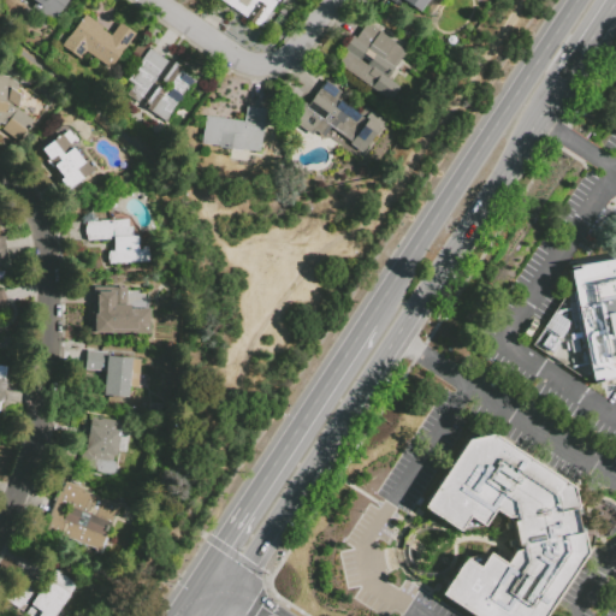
[(37,4),(33,0),(70,0),(53,23),(34,10),(37,4)]
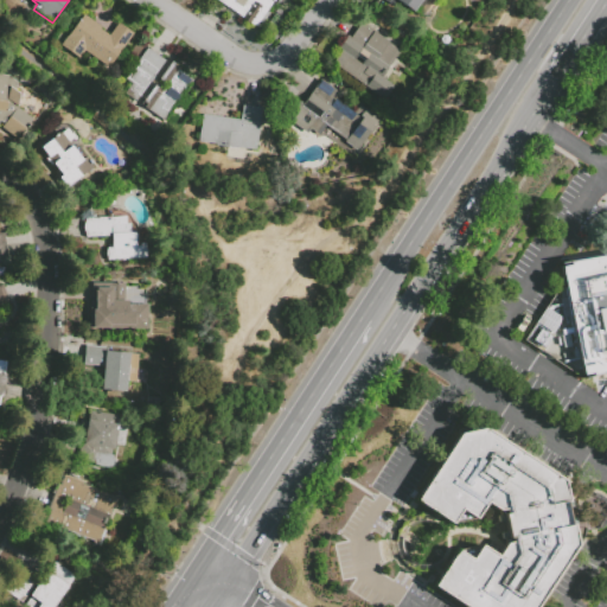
[(278,0),(275,4),(273,2),(256,26),(218,0),(278,0)]
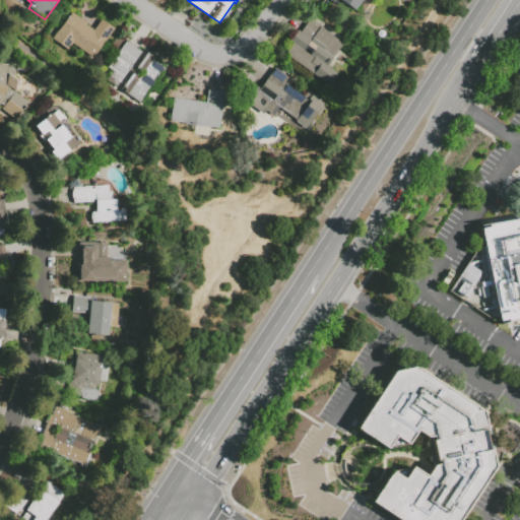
[(372,0),(362,15),(339,0),(337,0),(334,5),(327,0),(372,0)]
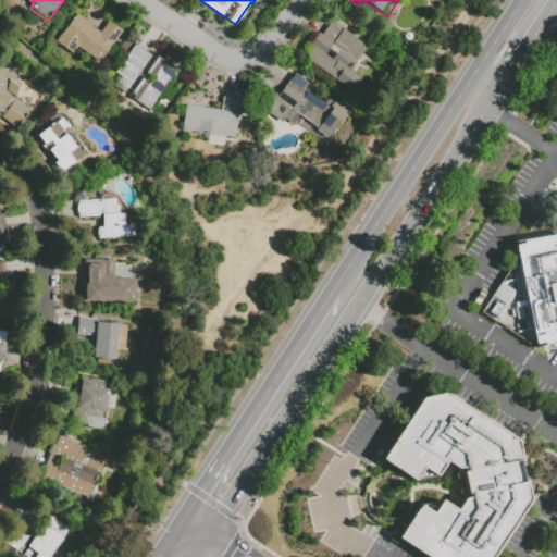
[(54,42),(76,12),(93,24),(91,26),(100,32),(108,21),(122,31),(99,61),(77,46),(71,54),(54,42)]
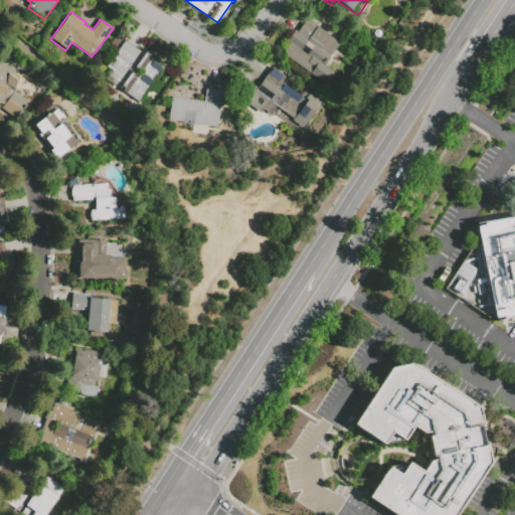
[(340,42),(324,64),(334,71),(324,84),(282,54),(290,42),(287,40),(295,30),(298,32),(307,19),(340,42)]
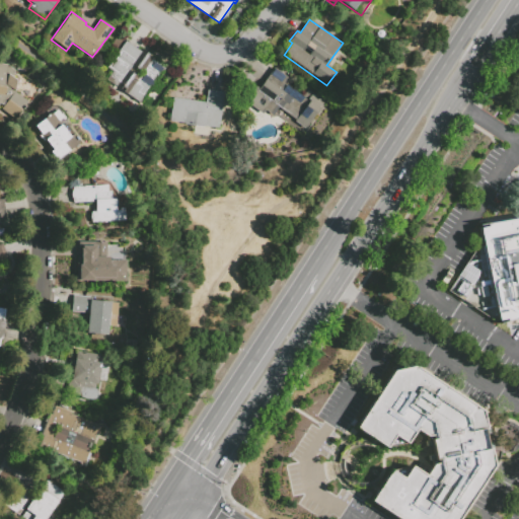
[(123,42),(117,50),(112,47),(117,39),(123,42)]
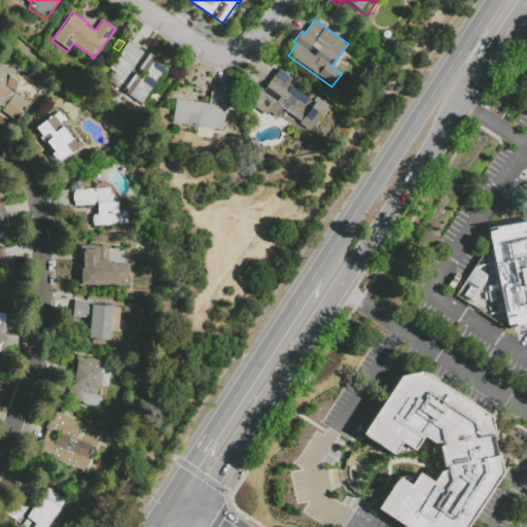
[(169,70),(144,105),(110,81),(116,73),(109,68),(128,41),(143,53),(145,49),(159,60),(156,62),(169,70)]
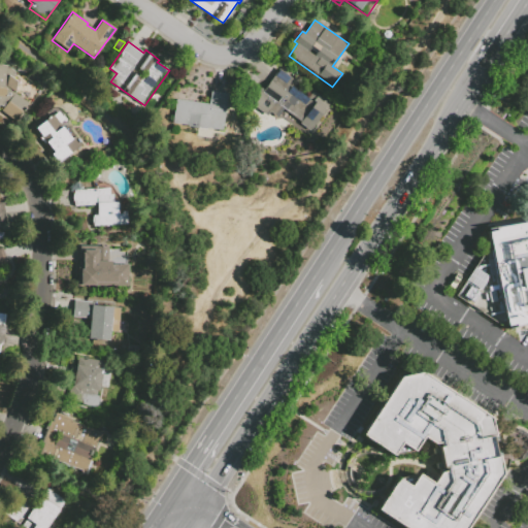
[(331,104),(310,133),(299,126),(301,124),(284,111),(278,120),(268,112),(266,117),(252,106),(283,63),(297,73),(289,85),(307,98),(312,92),(331,104)]
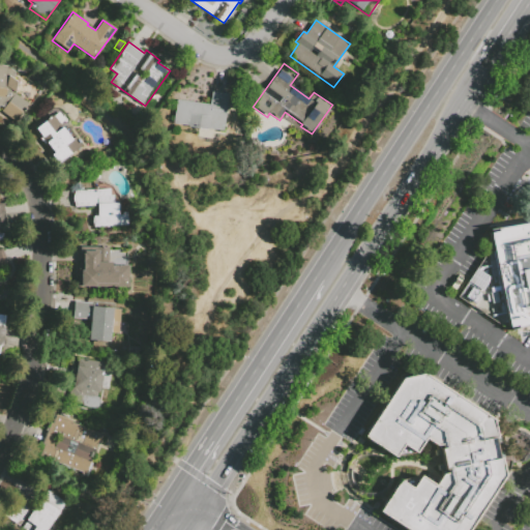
[(0,64),(8,66),(15,71),(13,79),(17,82),(16,93),(28,104),(16,122),(2,113),(4,108),(0,106),(0,64)]
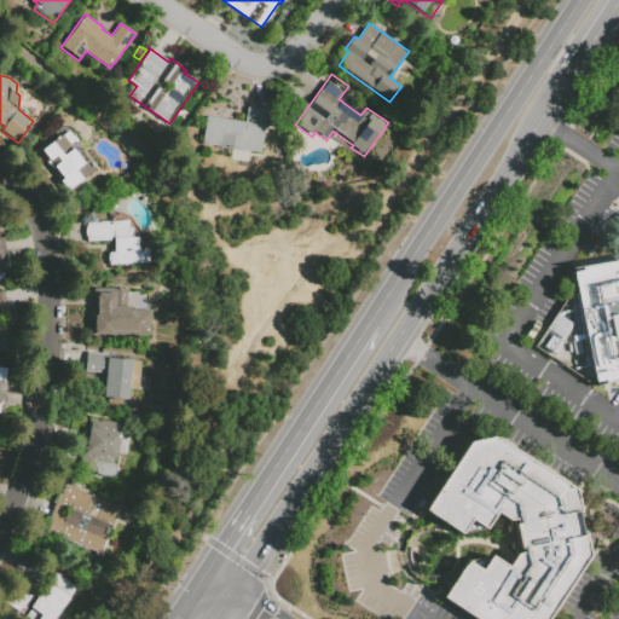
[(267,110),(261,154),(244,150),(244,155),(220,150),(220,148),(203,144),(207,116),(244,122),(247,106),(267,110)]
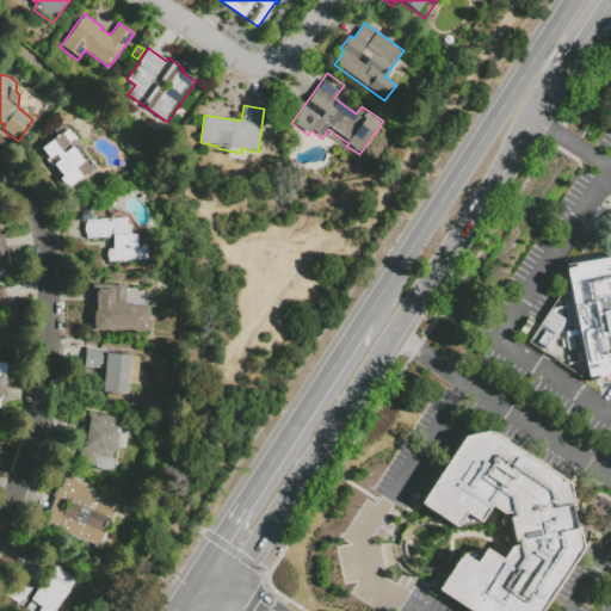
[(49,160),(41,148),(61,133),(82,161),(74,168),(81,178),(66,189),(57,179),(62,176),(55,166),(51,168),(47,161),(49,160)]
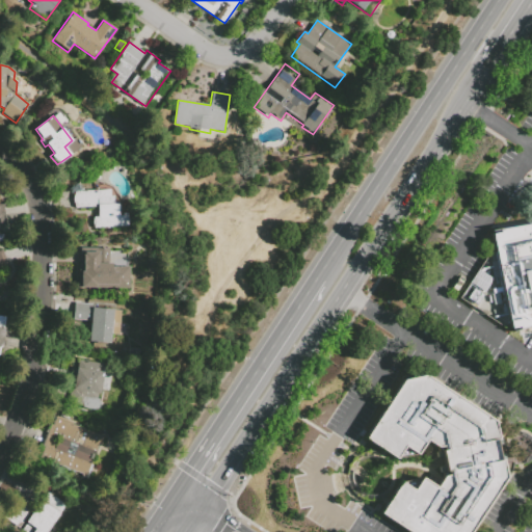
[(98,208),(74,209),(73,190),(109,188),(110,195),(113,195),(113,204),(118,204),(118,215),(122,215),(122,213),(128,212),(129,227),(94,229),(94,216),(98,216),(98,208)]
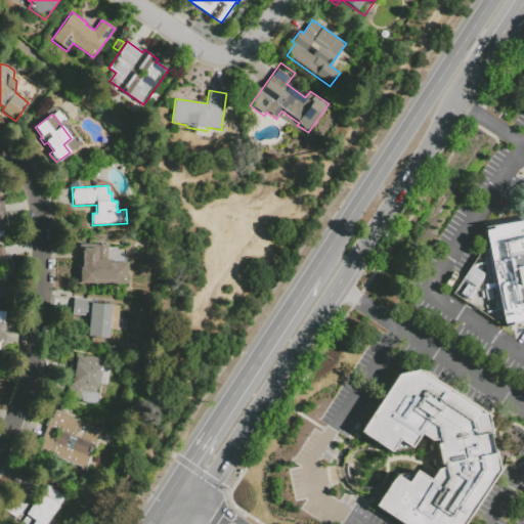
[(490,229),(490,220),(523,213),(523,331),(513,334),(511,326),(504,328),(500,315),(483,231),(490,229)]
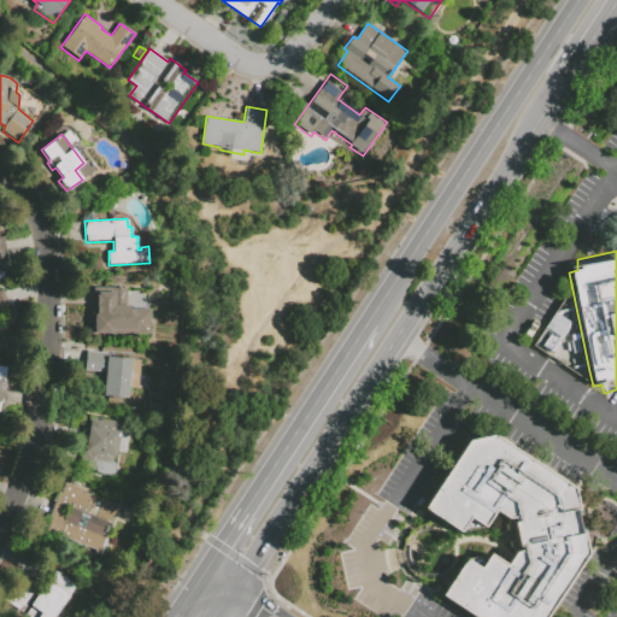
[(127,309),(151,309),(151,336),(92,336),(92,287),(127,287),(127,309)]
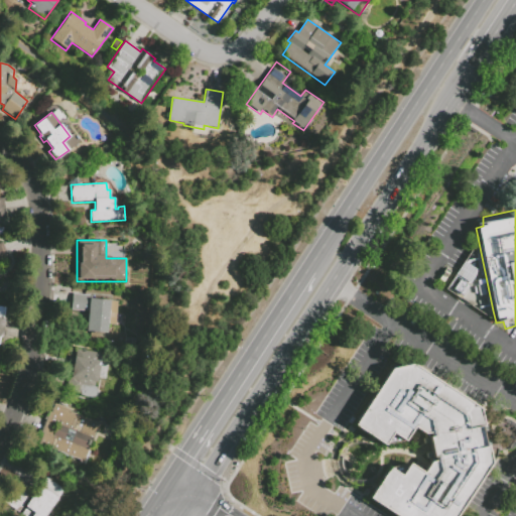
[(0,276),(1,279),(0,279),(0,243),(3,242),(8,259),(0,262),(0,276)]
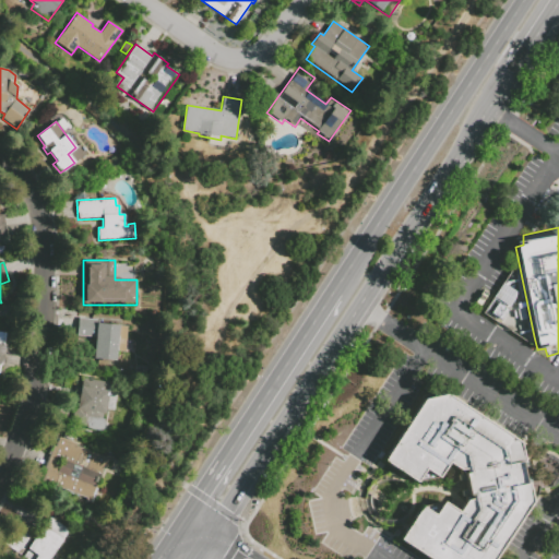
[(502,283),(518,293),(508,307),(492,297),(502,283)]
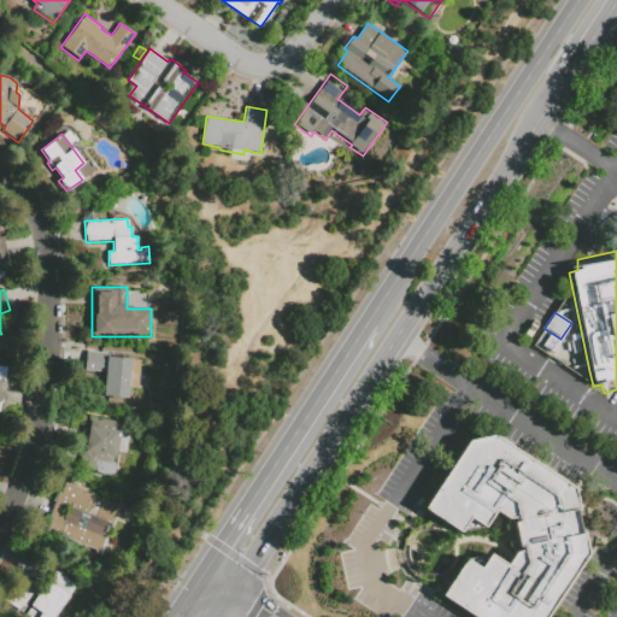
[(105,372),(84,371),(86,351),(106,352),(106,357),(140,359),(137,387),(128,387),(128,398),(104,395),(105,372)]
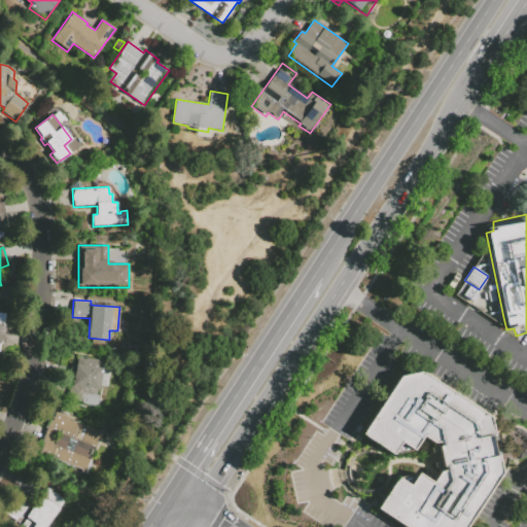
[(139,355),(127,353),(128,346),(140,348),(139,355)]
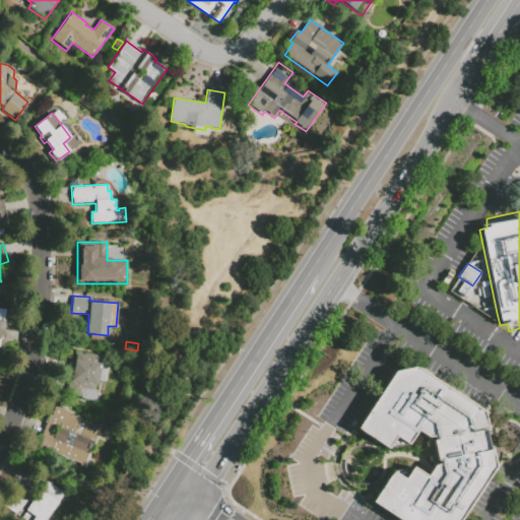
[(80,397),(67,395),(72,362),(74,362),(76,351),(101,355),(99,363),(102,364),(98,384),(95,384),(94,389),(99,390),(96,401),(80,399),(80,397)]
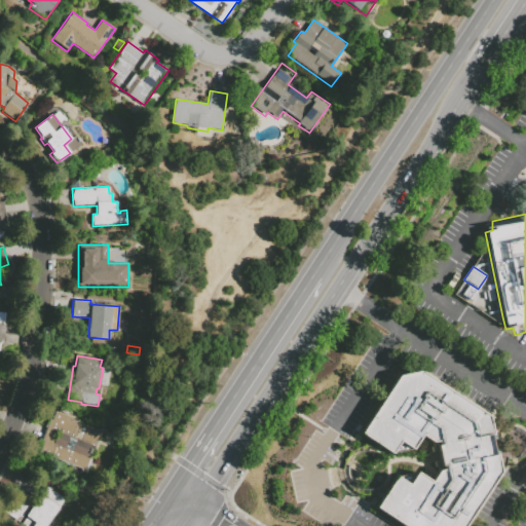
[(467,525),(401,525),(377,511),(398,479),(410,487),(417,476),(418,475),(433,485),(440,474),(445,473),(444,468),(442,468),(438,448),(439,448),(439,444),(434,445),(422,438),(413,452),(393,455),(392,456),(362,436),(395,385),(400,378),(421,374),(438,384),(490,419),(493,438),(491,439),(495,458),(497,457),(501,475),(467,525)]
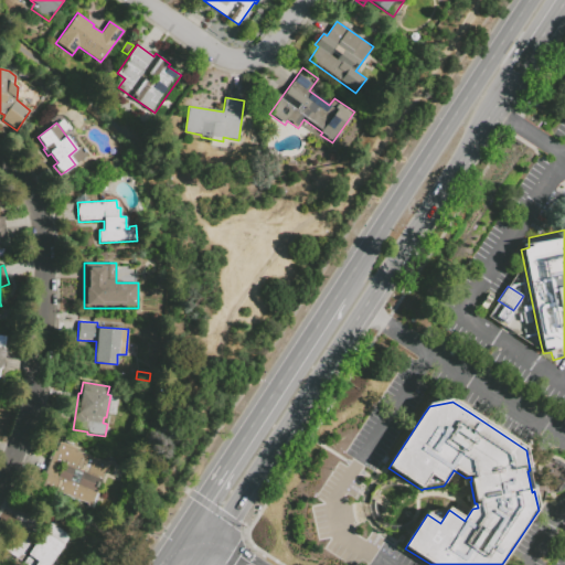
[(44,487),(48,476),(44,475),(53,450),(56,451),(60,441),(63,443),(65,436),(74,439),(72,446),(77,447),(76,450),(108,462),(92,505),(44,487)]
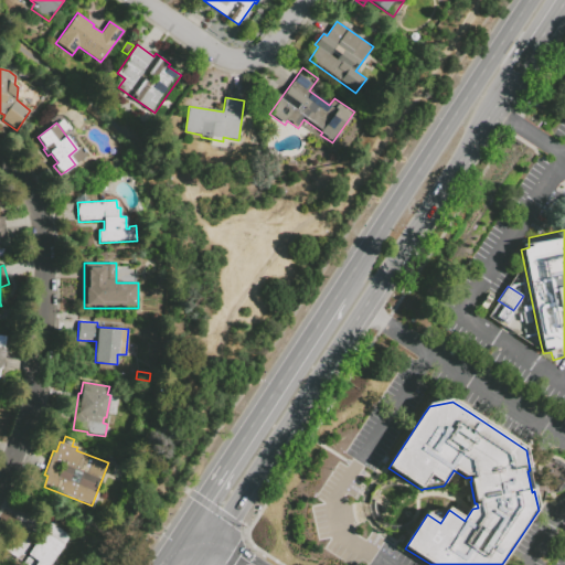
[(49,564),(34,564),(38,561),(27,554),(36,540),(40,543),(53,524),(62,531),(60,534),(67,539),(49,564)]
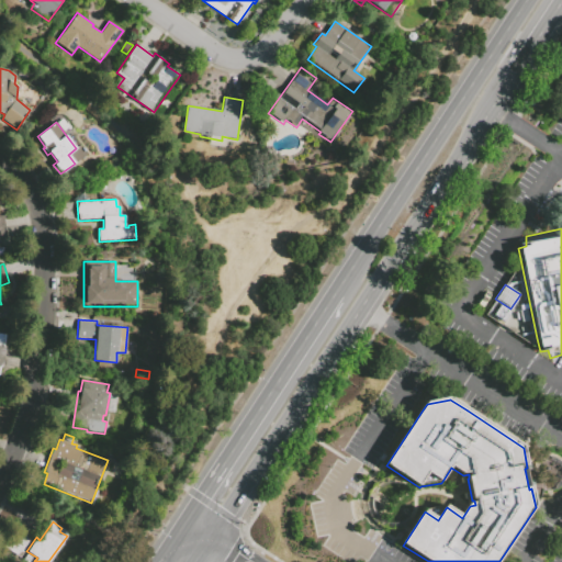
[(20,558),(9,550),(21,532),(32,540),(20,558)]
